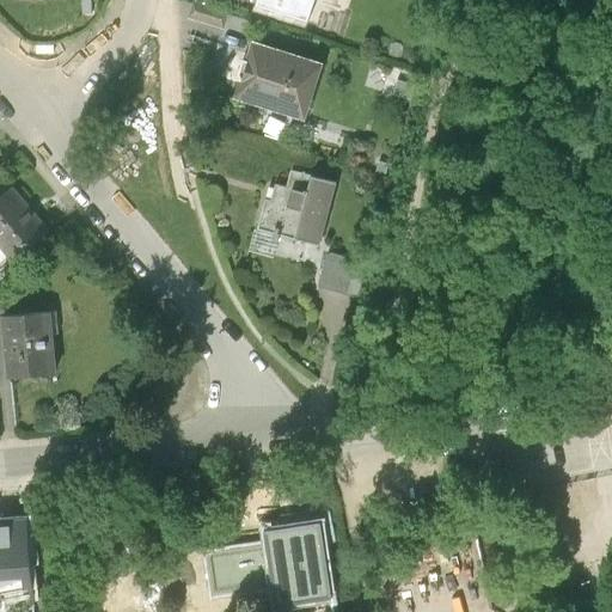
[(318,66),(249,43),(232,97),(301,120),(318,66)]
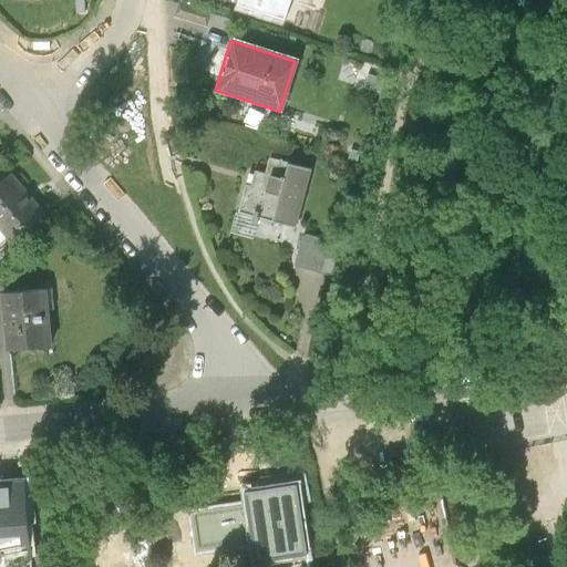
[(245,186),(238,212),(256,217),(295,228),(310,171),(268,158),(264,175),(255,172),(250,188),(245,186)]
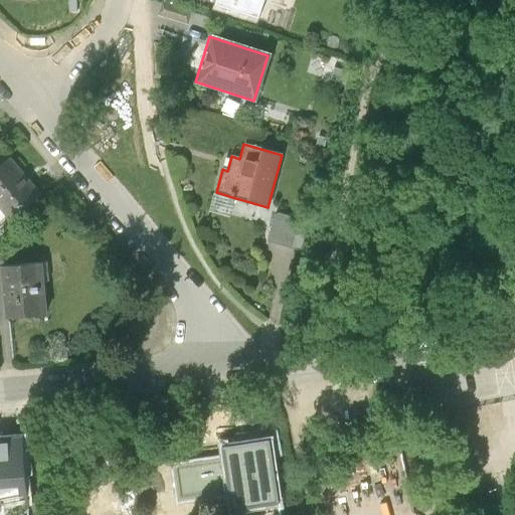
[(41,196),(11,160),(0,168),(0,204),(13,220),(41,196)]
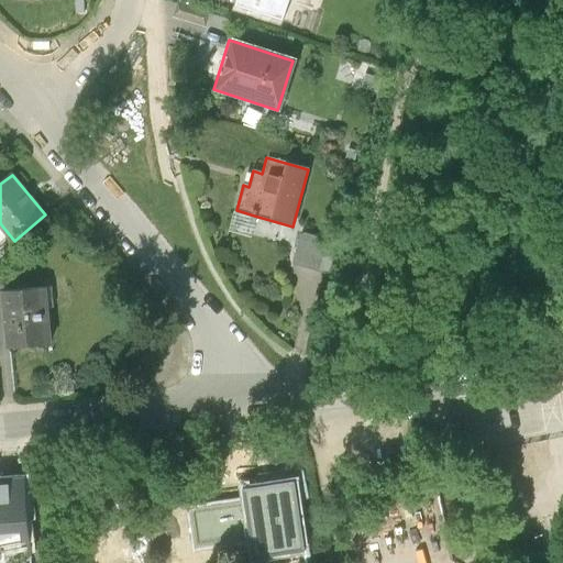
[(254,216),(236,210),(234,210),(229,231),(247,236),(254,216)]
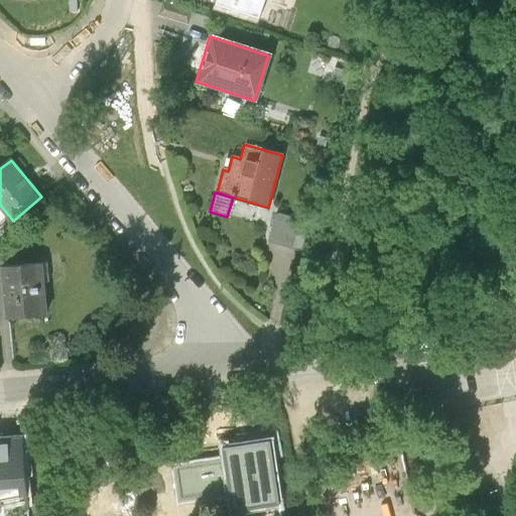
[(298,220),(275,214),(267,243),(291,249),(298,220)]
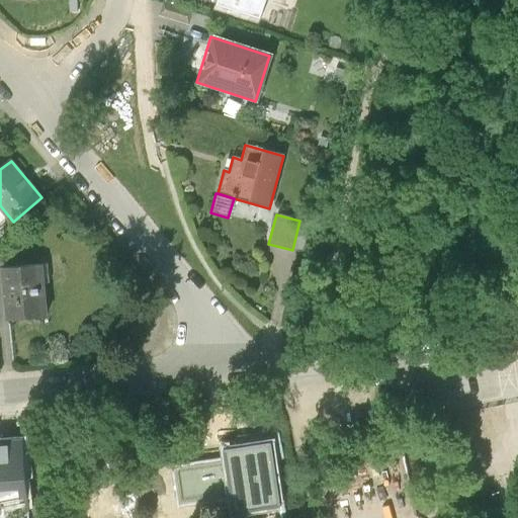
[(6,268),(5,250),(0,253),(0,280),(7,280),(10,320),(50,317),(46,265),(6,268)]
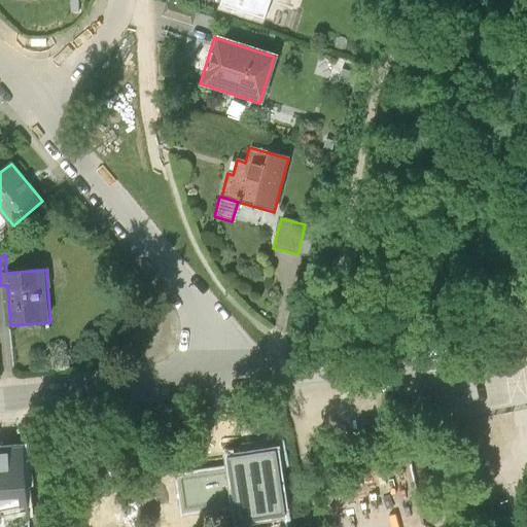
[(27,443),(0,445),(0,510),(32,507),(27,443)]
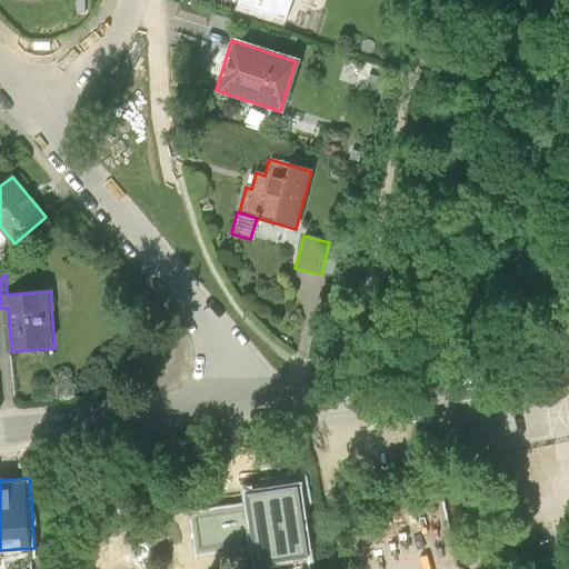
[(302,483),(246,491),(247,505),(253,543),(257,565),(312,556),(302,483)]
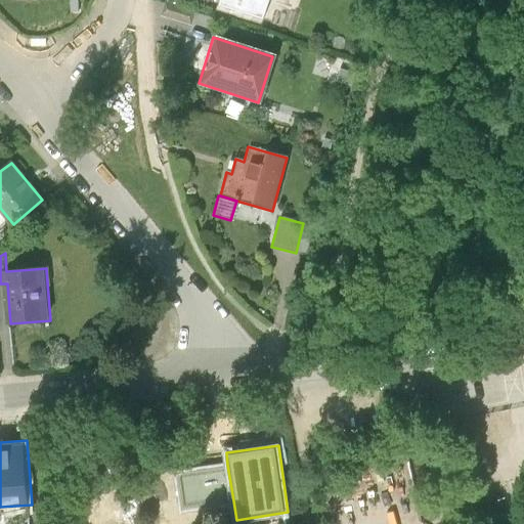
[(233,500),(227,465),(176,473),(182,509),(233,500)]
